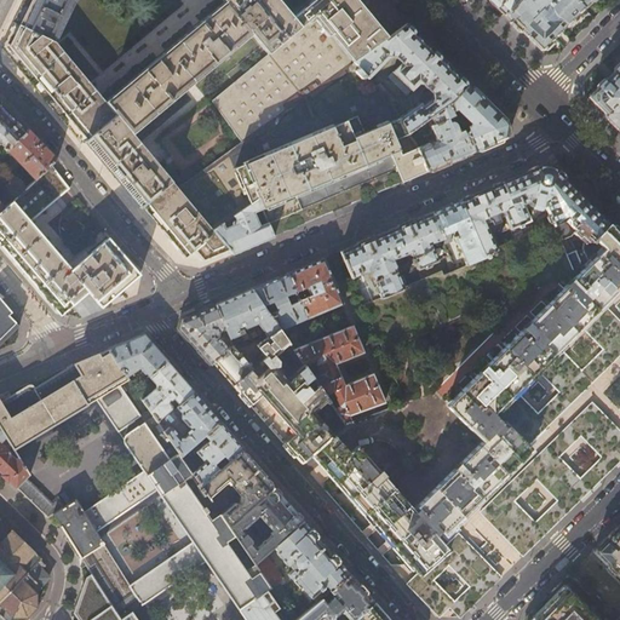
[(49,104),(82,75),(56,44),(76,0),(23,0),(0,47),(9,57),(22,74),(40,95),(49,104)]
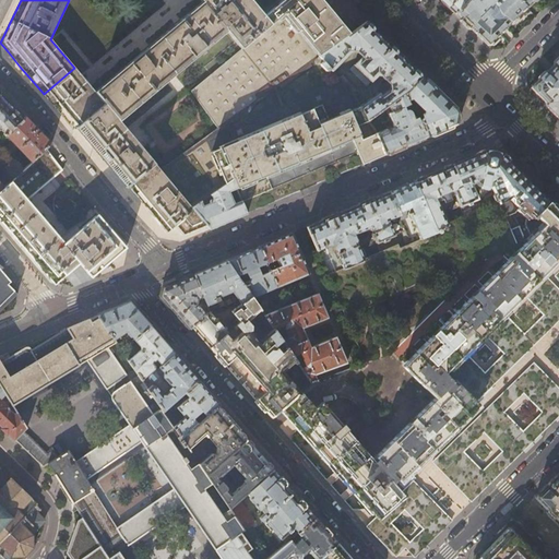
[(163,76),(142,52),(95,92),(120,121),(227,32),(241,49),(191,92),(221,127),(319,56),(349,34),(320,0),(282,0),(263,16),(253,4),(163,76)]
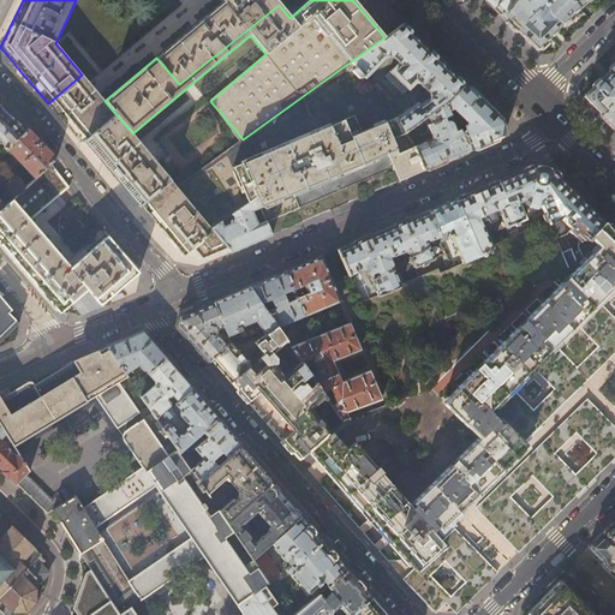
[(221,0),(222,1),(156,58),(179,84),(279,5),(274,0),(221,0)]
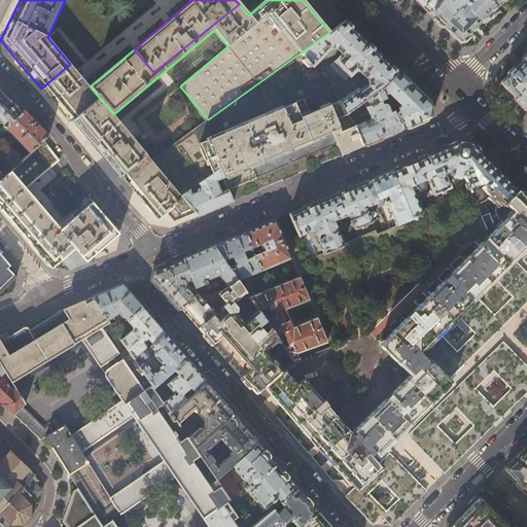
[(422,6),(416,0),(413,3),(419,9),(422,6)]
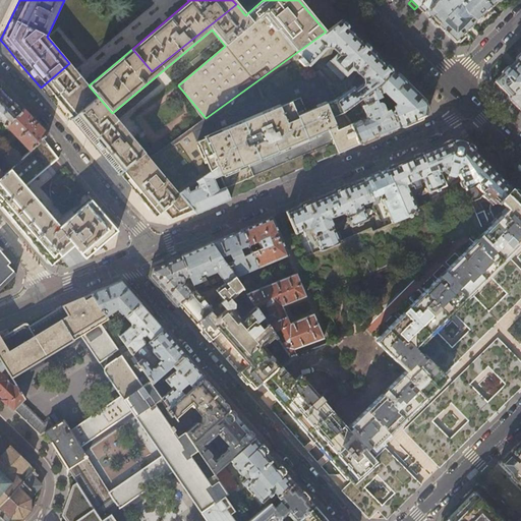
[(411,0),(417,6),(424,12),(436,0),(411,0)]
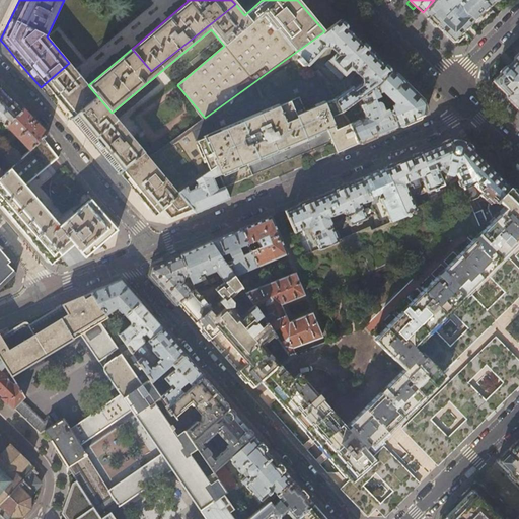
[(434,0),(423,12),(439,28),(452,42),(454,40),(455,41),(462,33),(462,32),(489,6),(482,0),(434,0)]
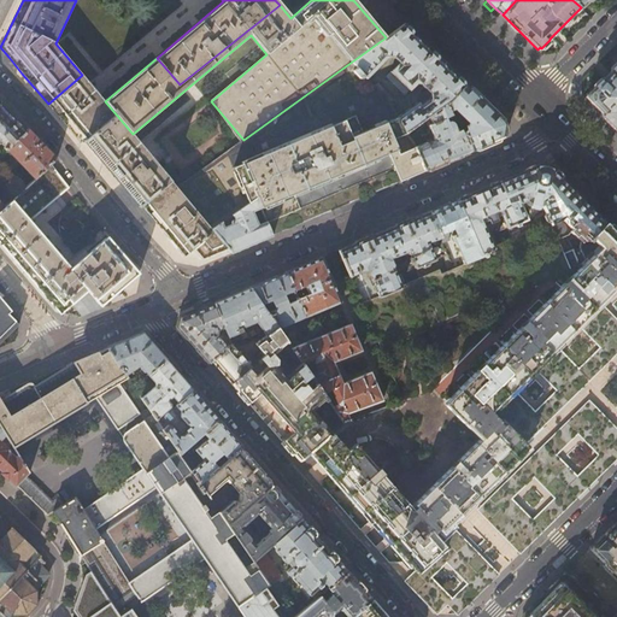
[(435,54),(405,24),(386,37),(352,62),(368,78),(391,56),(391,51),(393,53),(397,53),(397,57),(401,63),(388,76),(406,94),(418,82),(422,82),(427,87),(430,84),(435,89),(433,93),(432,98),(422,105),(418,103),(398,116),(405,131),(445,104),(448,101),(465,84),(435,54)]
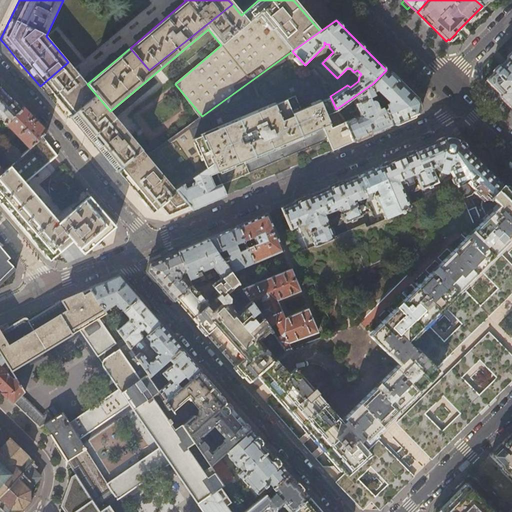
[(305,65),(292,51),(202,116),(147,155),(175,189),(183,184),(193,178),(212,164),(215,172),(218,180),(225,195),(241,189),(273,175),(322,154),(339,147),(352,141),(343,121),(336,109),(330,96),(322,85),(312,72),(305,65)]
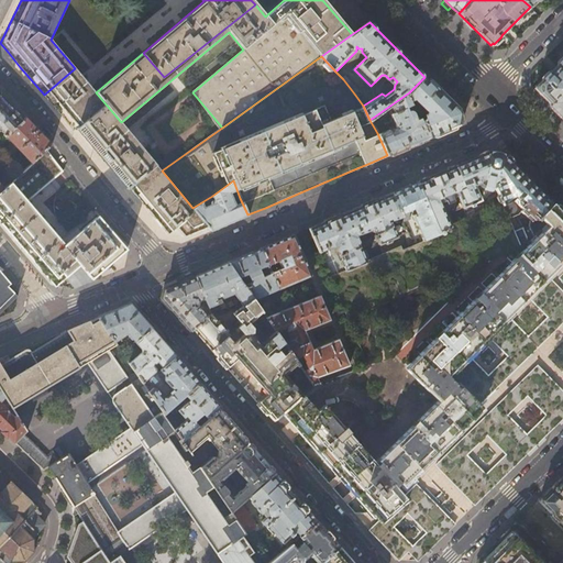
[(562,58),(547,76),(534,88),(553,107),(562,117),(562,58)]
